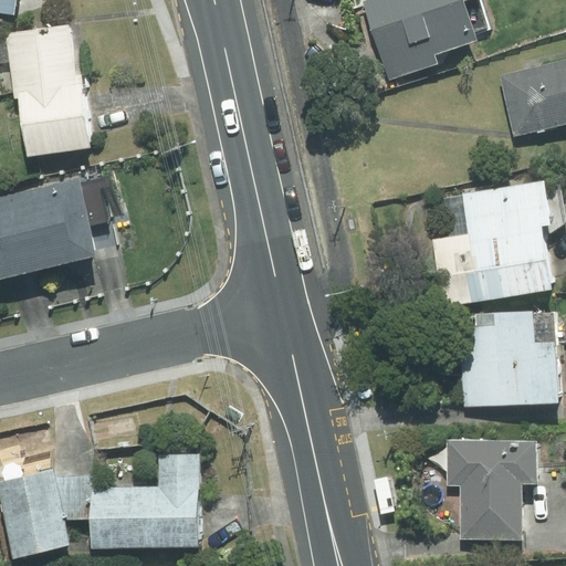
[(0,0),(0,11),(13,14),(16,0),(0,0)]
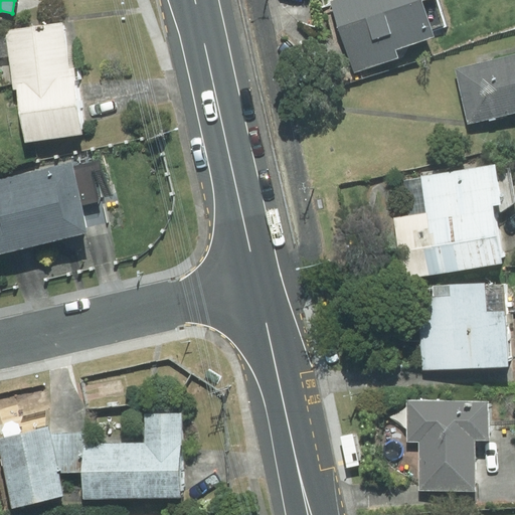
[(337,0),(332,2),(354,70),(396,57),(393,50),(435,37),(433,29),(448,24),(439,0),(337,0)]
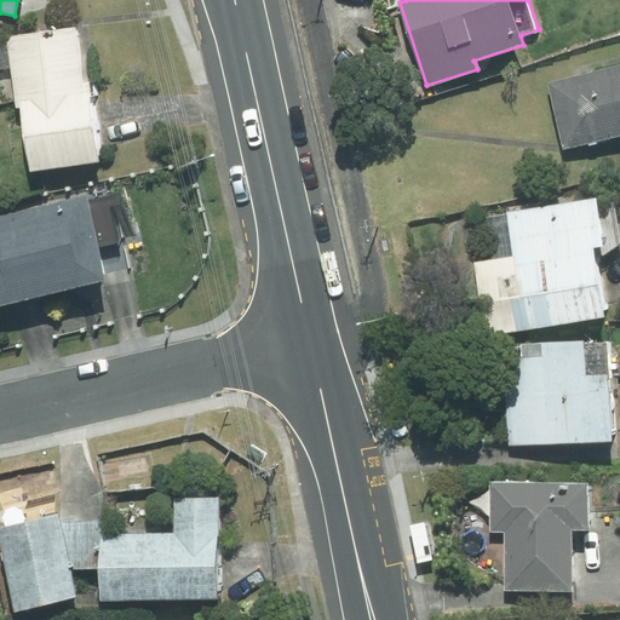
[(76,28),(0,38),(0,102),(15,99),(16,107),(21,107),(30,172),(99,162),(91,97),(98,96),(96,80),(84,81),(76,28)]
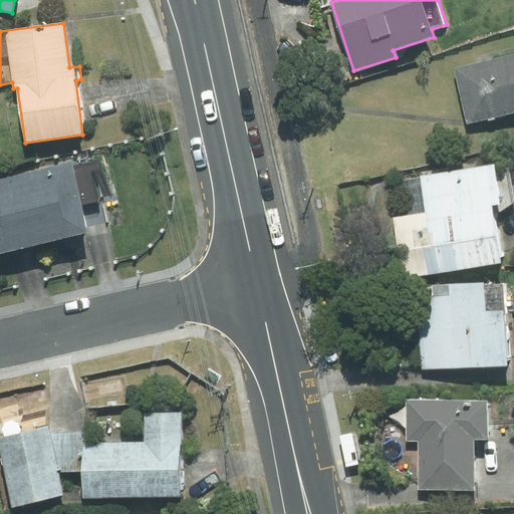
[(513,55),(455,69),(467,121),(513,109),(513,55)]
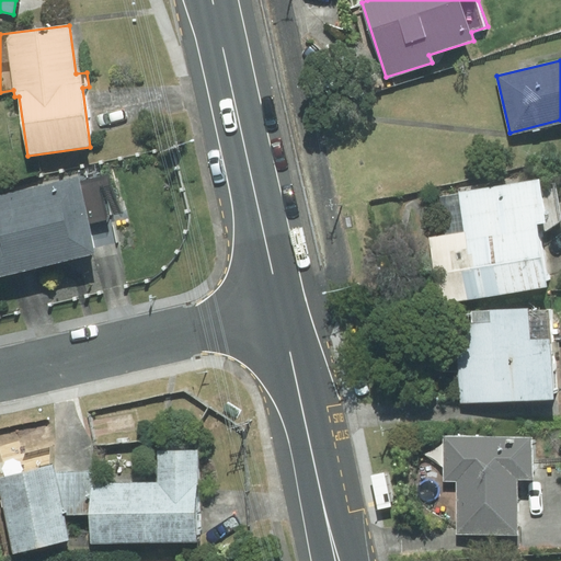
[(77,179),(0,196),(0,275),(95,254),(89,225),(119,217),(110,174),(78,182),(77,179)]
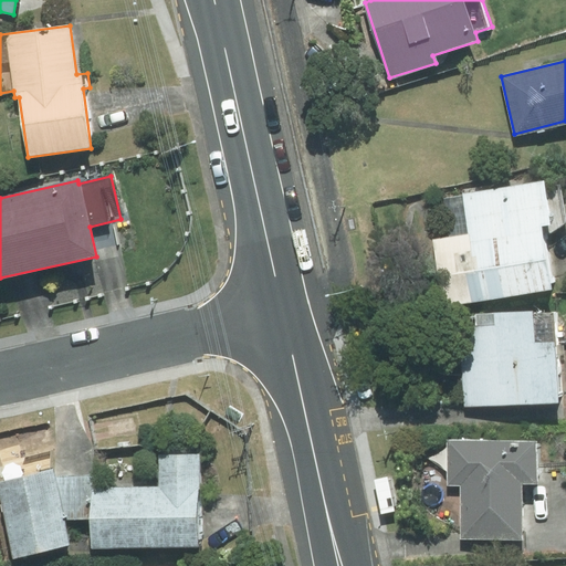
[(551,287),(541,226),(551,223),(543,181),(442,198),(449,237),(432,239),(443,305),(551,287)]
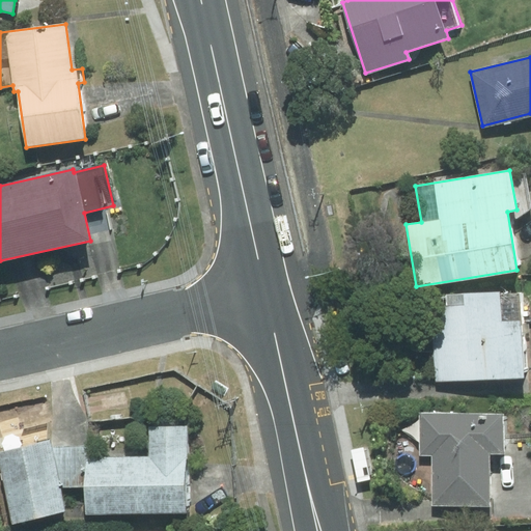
[(520,294),(431,298),(436,382),(524,378),(520,294)]
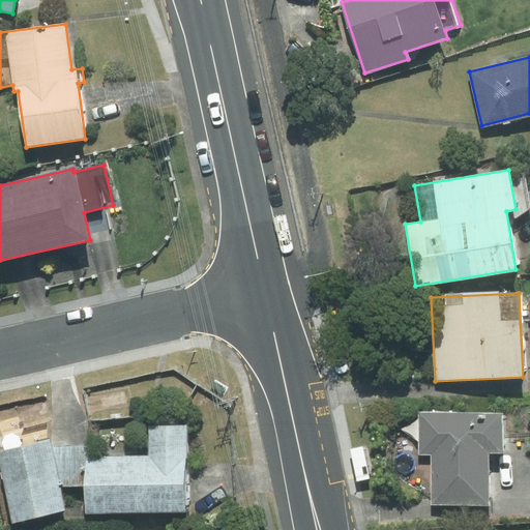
[(433,453),(433,504),(488,504),(488,452),(502,452),(502,413),(420,413),(420,453),(433,453)]
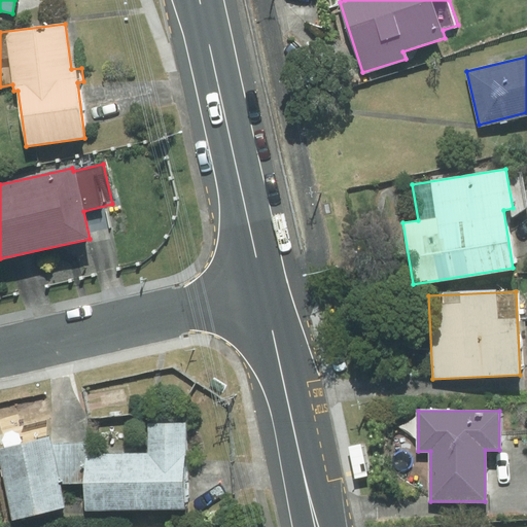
[(149,454),(86,455),(86,483),(86,510),(185,510),(184,423),(148,424),(149,454)]
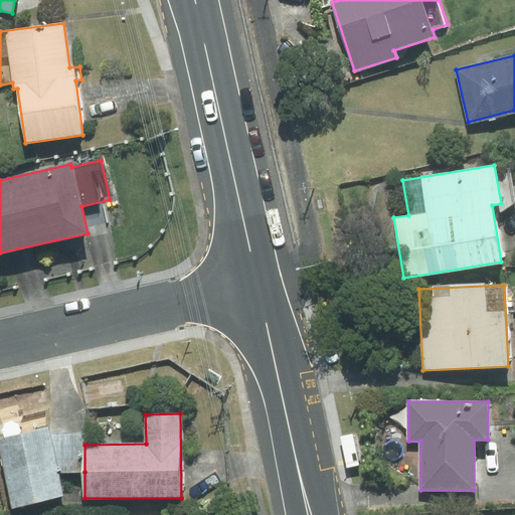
[(0,451),(13,506),(62,495),(57,473),(48,434),(47,428),(0,440),(0,451)]
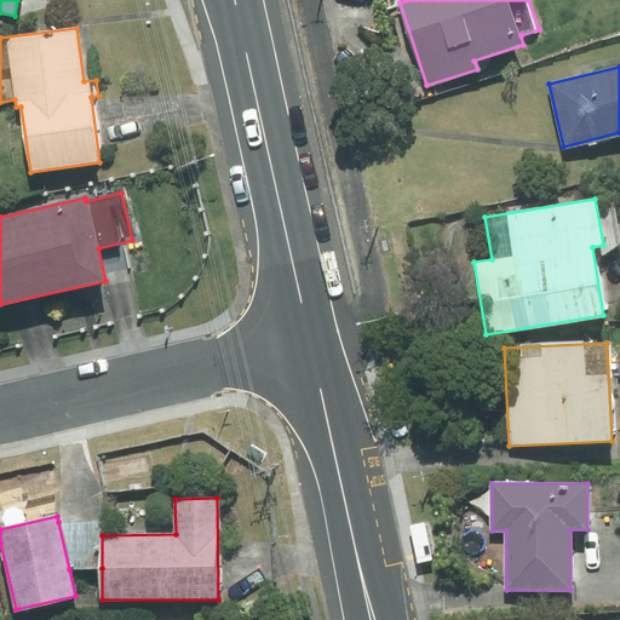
[(69,569),(85,569),(84,521),(58,522),(69,569)]
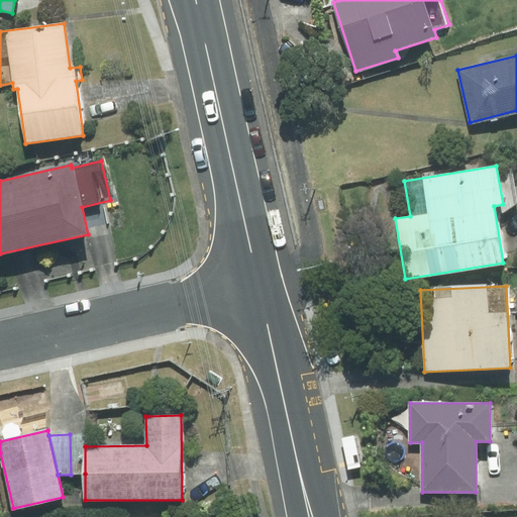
[(71,475),(85,474),(85,446),(85,435),(70,434),(71,475)]
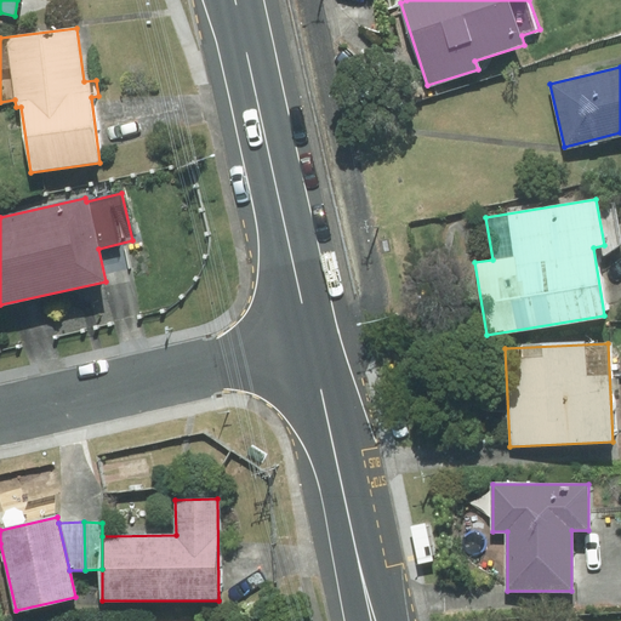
[(426,524),(411,528),(420,564),(433,560),(426,524)]
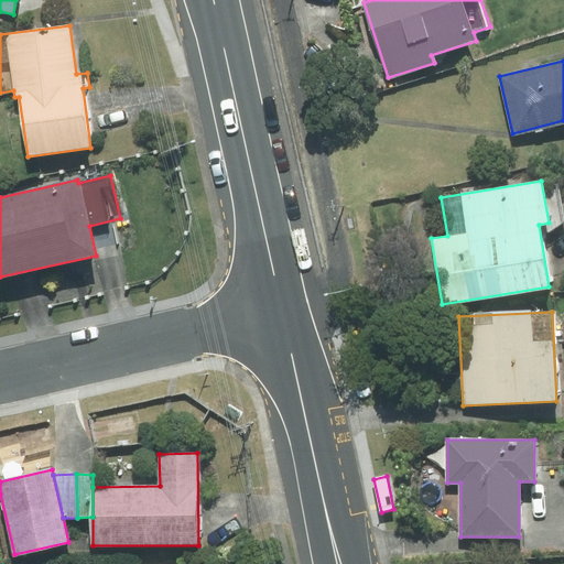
All buildings are outlined.
